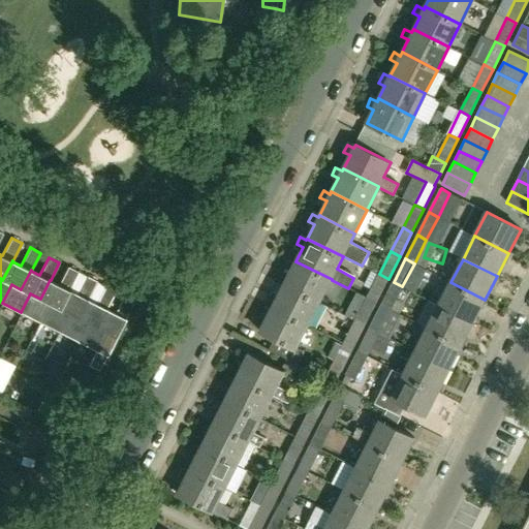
[(319,303),(332,280),(332,279),(296,261),(294,263),(288,260),(284,268),(290,271),(284,284),(319,303)]
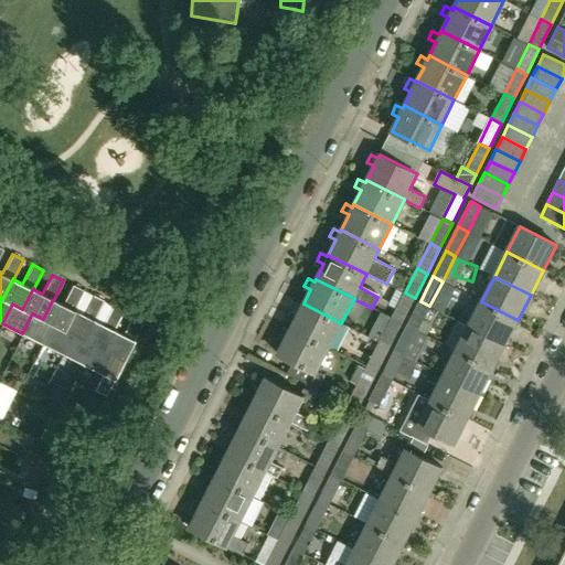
[(73,309),(74,309),(83,290),(73,285),(63,304),(54,299),(53,299),(43,319),(32,313),(22,333),(43,344),(53,324),(63,329),(73,309)]
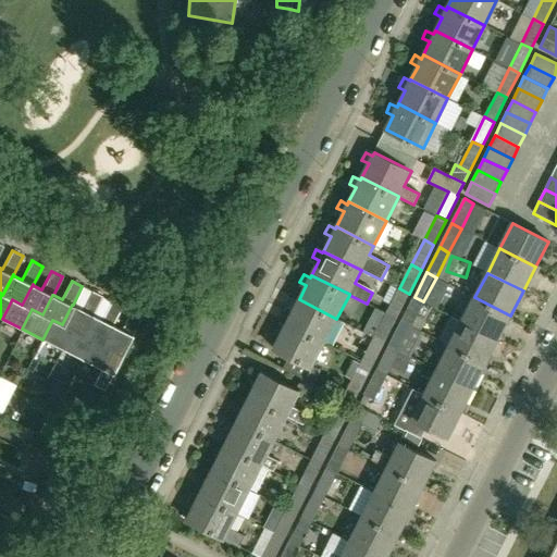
[(386,313),(396,319),(409,294),(399,288),(386,313)]
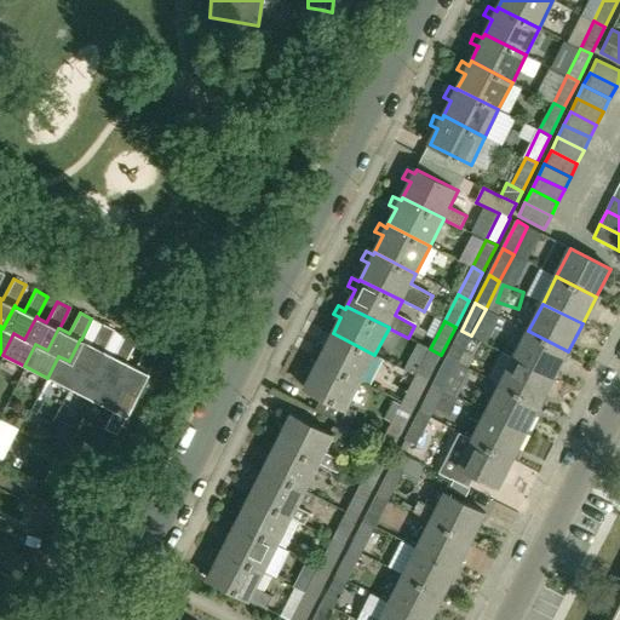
[(102,350),(103,350),(114,329),(102,323),(91,344),(81,339),(80,339),(69,361),(58,356),(47,378),(69,389),(80,367),(91,372),(102,350)]
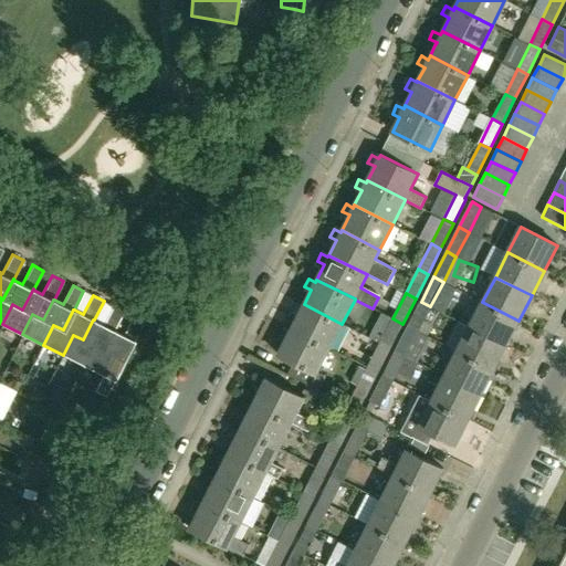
[(408,326),(418,332),(430,306),(421,302),(408,326)]
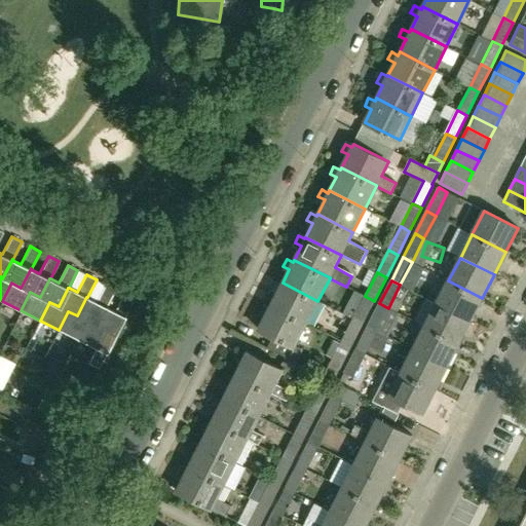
[(471,321),(482,298),(448,280),(437,304),(471,321)]
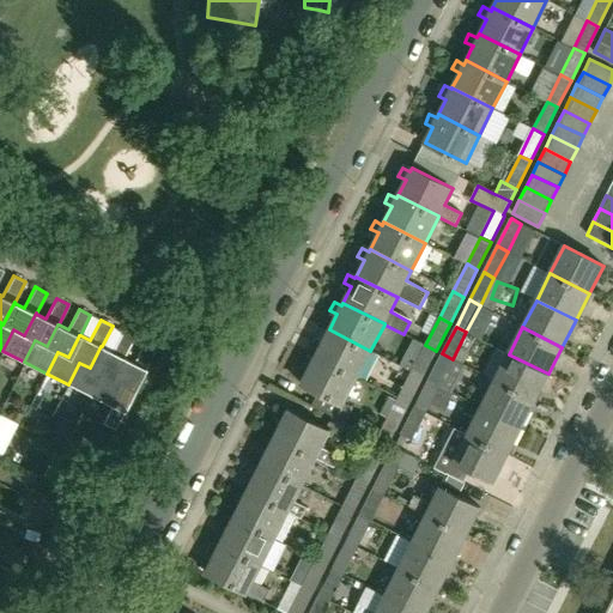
[(357,377),(370,351),(329,329),(328,332),(321,328),(316,337),(323,340),(315,357),(357,377)]
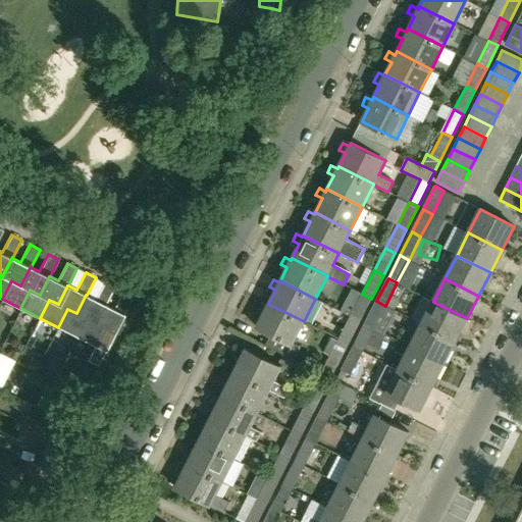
[(105,304),(105,305),(114,286),(104,281),(95,299),(87,295),(86,295),(76,313),(67,309),(58,327),(76,336),(86,318),(95,323),(105,304)]
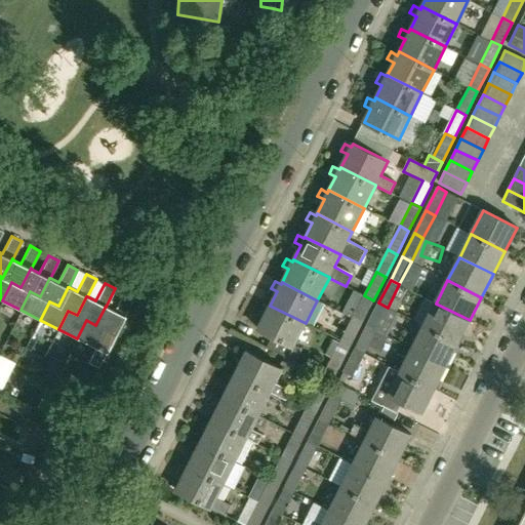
[(114,311),(106,307),(106,306),(95,325),(86,320),(77,338),(95,348),(87,362),(98,368),(133,298),(123,293),(114,311)]
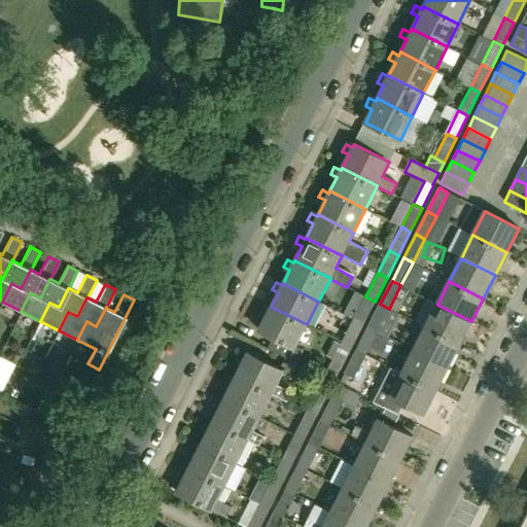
[(354,319),(363,324),(375,302),(365,296),(354,319)]
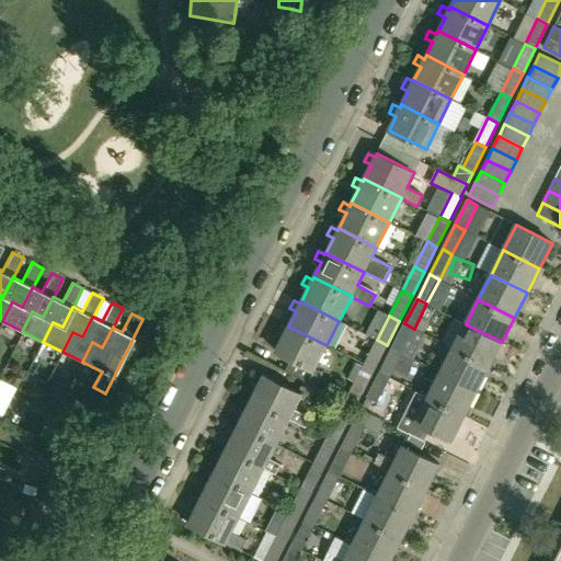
[(392,348),(402,353),(414,329),(404,323),(392,348)]
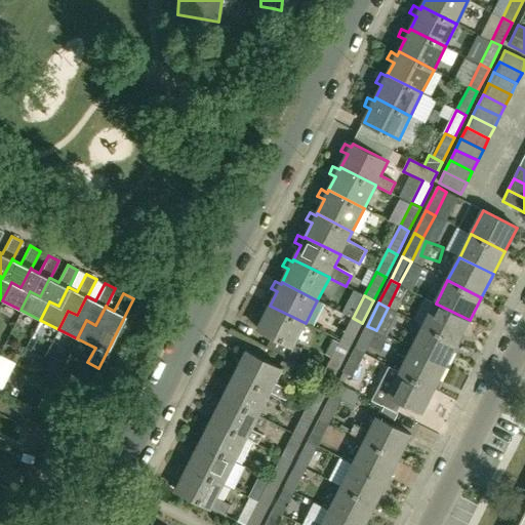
[(457,344),(470,320),(436,304),(423,326),(457,344)]
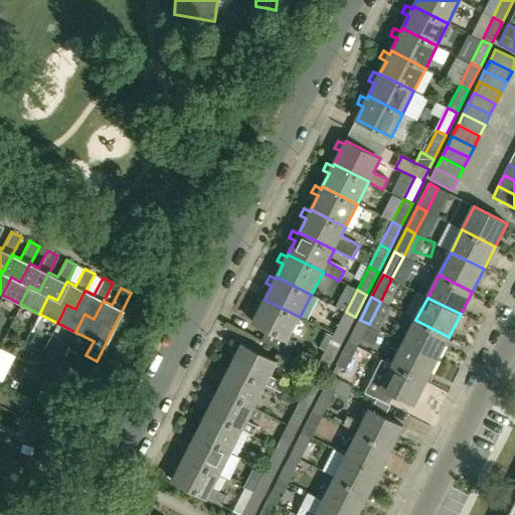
[(289,339),(300,317),(265,300),(264,302),(258,299),(254,306),(261,309),(253,323),(265,329),(288,340),(289,339)]
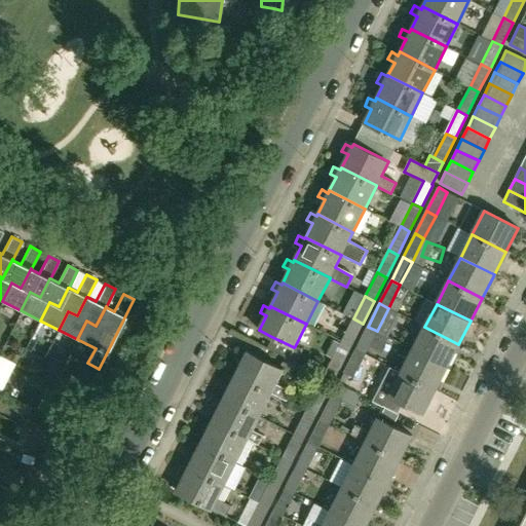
[(342,342),(350,347),(363,324),(353,318),(342,342)]
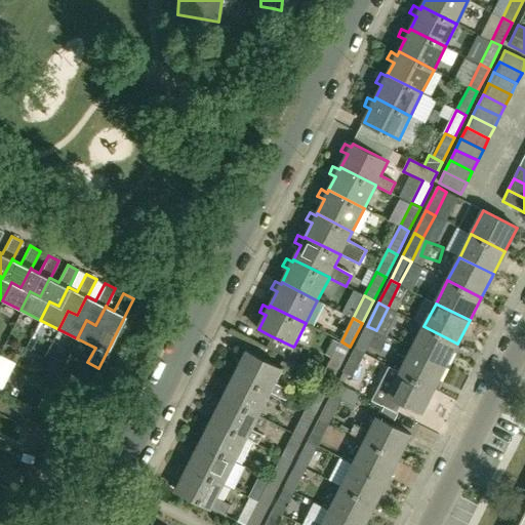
[(355,349),(364,354),(376,330),(367,326),(355,349)]
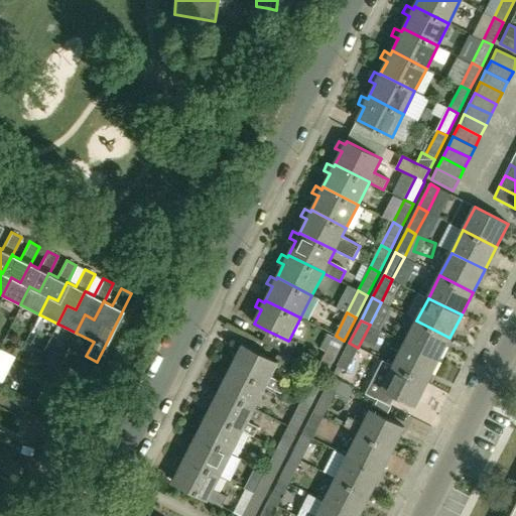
[(438,360),(449,338),(416,320),(405,343),(438,360)]
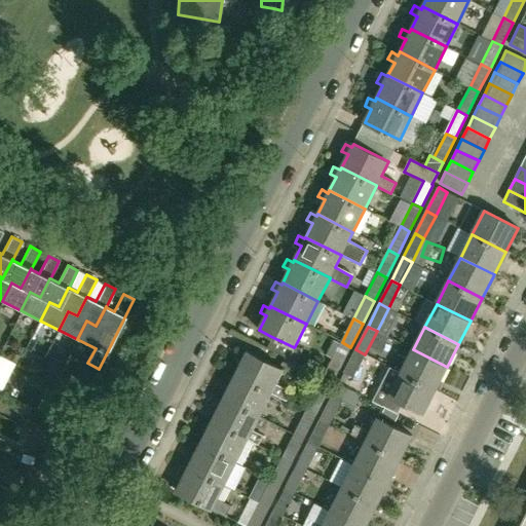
[(296,362),(303,349),(295,346),(294,347),(270,336),(264,347),(296,362)]
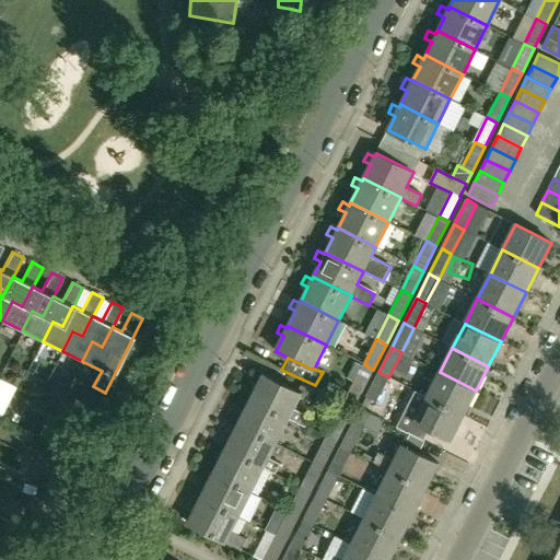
[(354,406),(373,370),(364,364),(363,366),(356,363),(348,378),(354,382),(345,401),(354,406)]
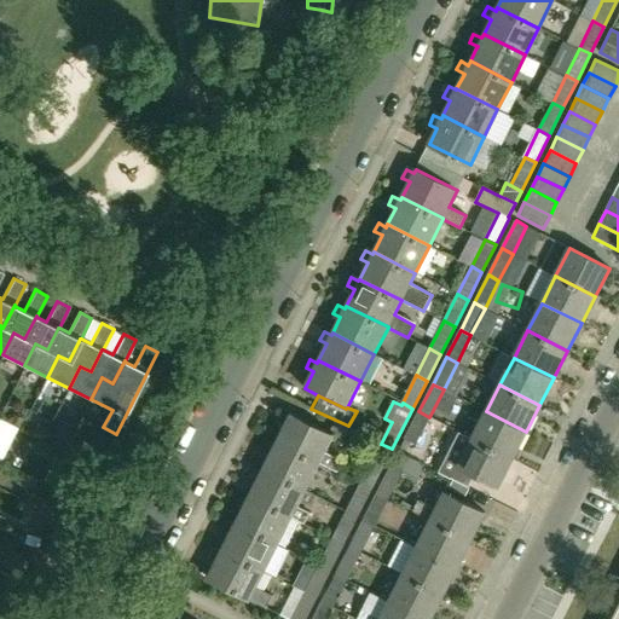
[(429,417),(418,411),(405,439),(415,445),(429,417)]
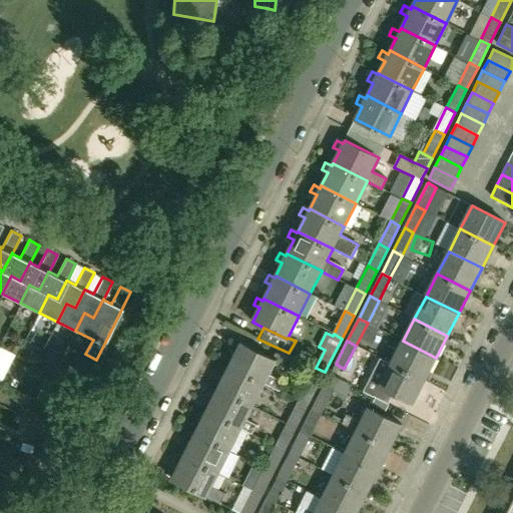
[(425,381),(436,358),(403,341),(392,364),(425,381)]
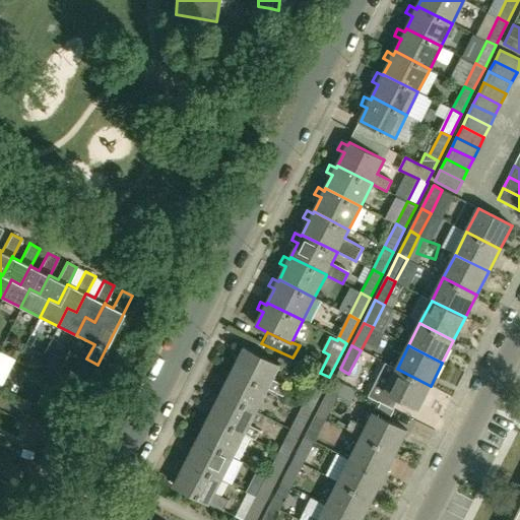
[(16,360),(19,352),(10,348),(7,355),(15,360),(16,360)]
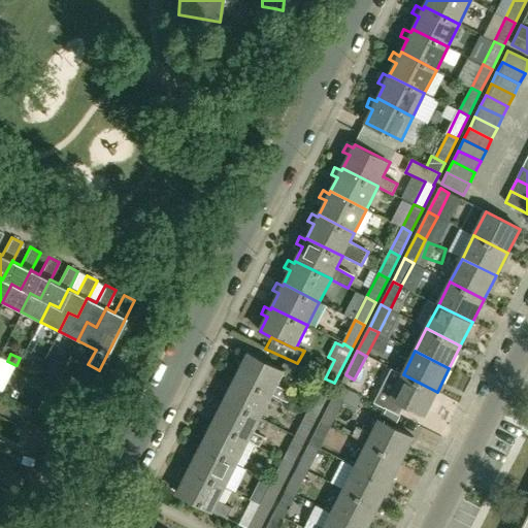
[(284,372),(279,370),(248,354),(246,357),(239,354),(236,361),(242,364),(236,376),(271,395),(287,403),(290,398),(288,391),(276,385),(284,372)]
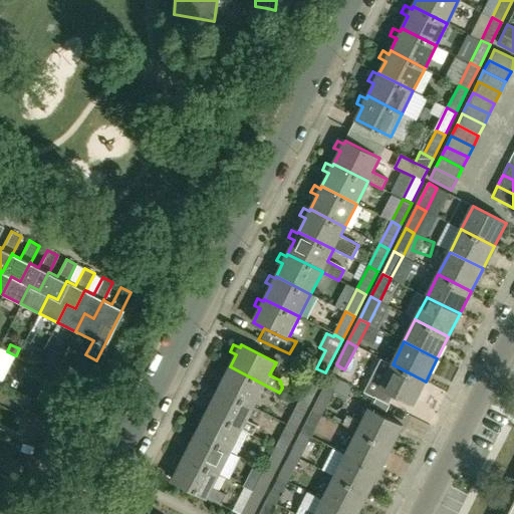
[(283,365),(289,354),(278,349),(272,360),(276,362),(283,365)]
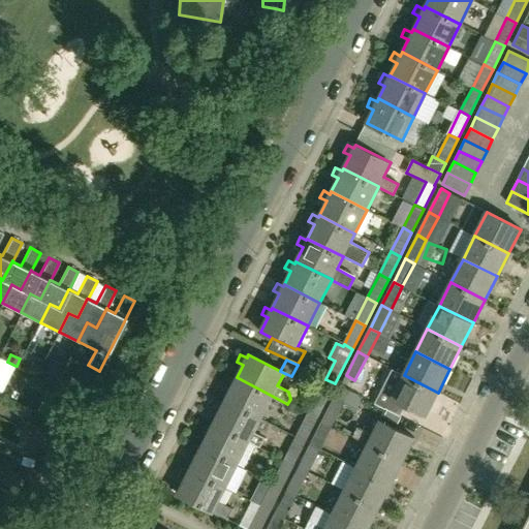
[(36,376),(40,367),(35,364),(30,366),(27,371),(36,376)]
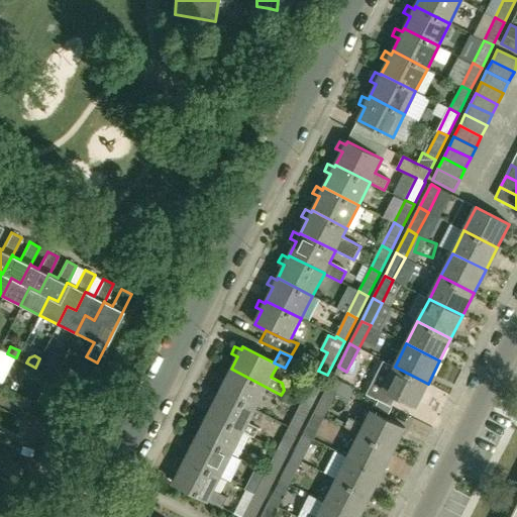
[(54,377),(60,367),(48,360),(42,372),(46,374),(54,377)]
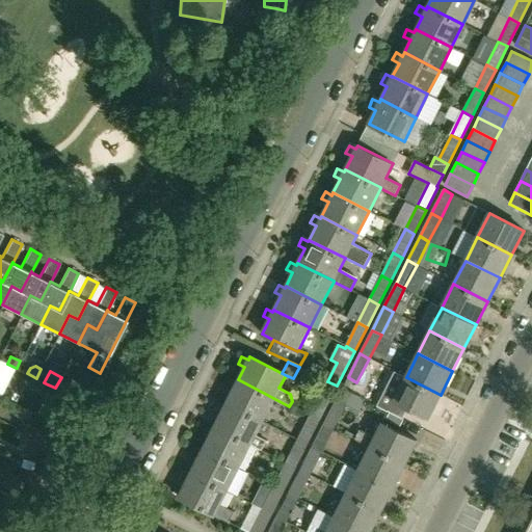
[(428,419),(441,395),(406,377),(394,401),(428,419)]
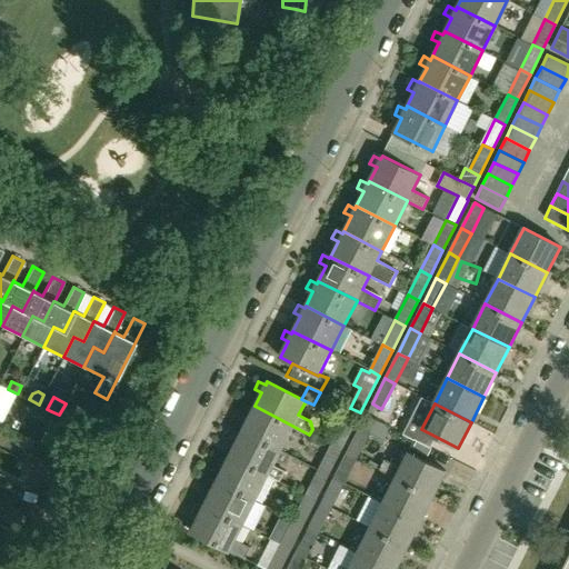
[(280,450),(292,426),(255,406),(252,409),(246,406),(242,413),(249,417),(241,431),(280,450)]
